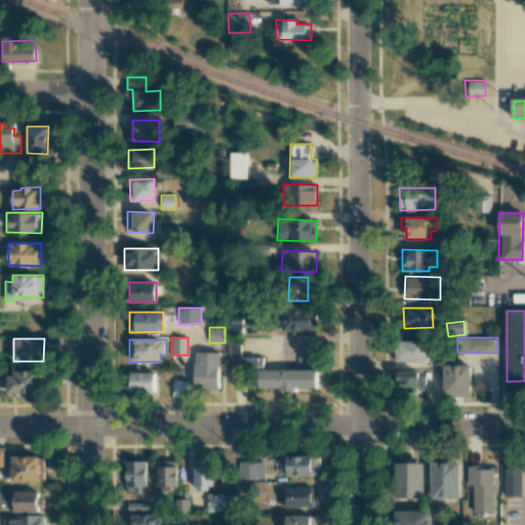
[(317,369),(263,369),(263,357),(240,357),(240,340),(230,340),(230,372),(258,372),(258,389),(317,389),(317,369)]
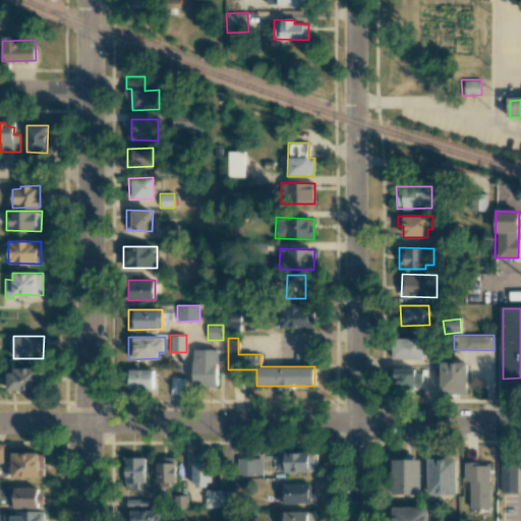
[(423,358),(423,338),(392,338),(392,358),(423,358)]
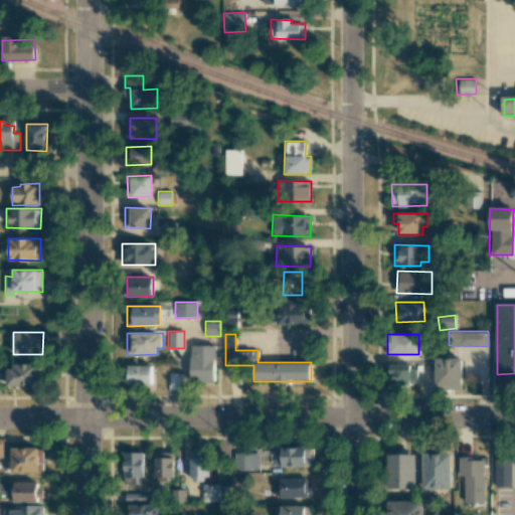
[(214,381),(215,345),(190,345),(190,381),(214,381)]
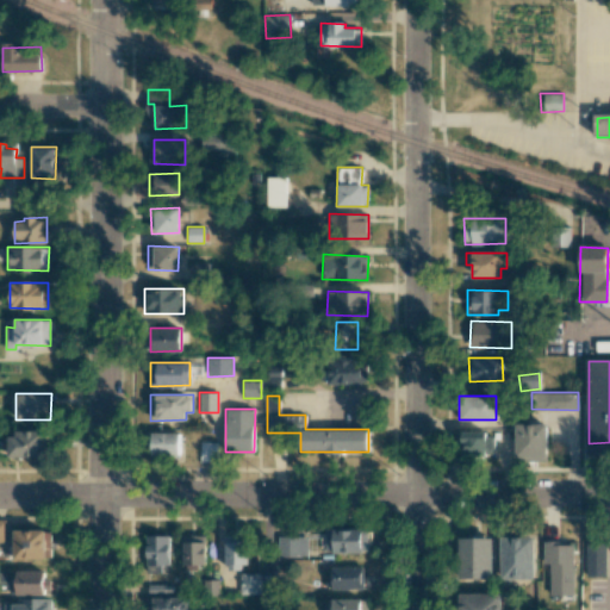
[(547,423),(515,424),(516,458),(548,456),(547,423)]
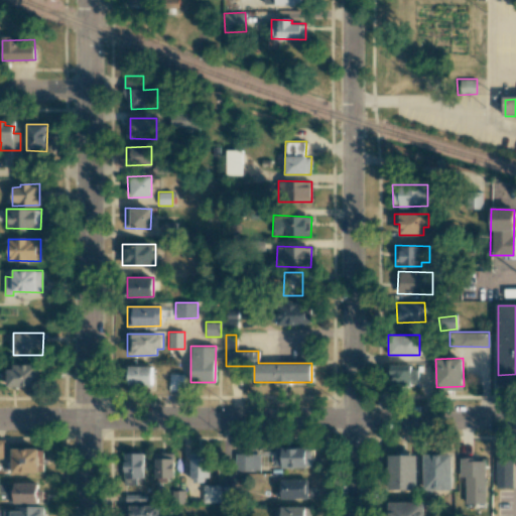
[(7,387),(38,386),(37,365),(7,366),(7,387)]
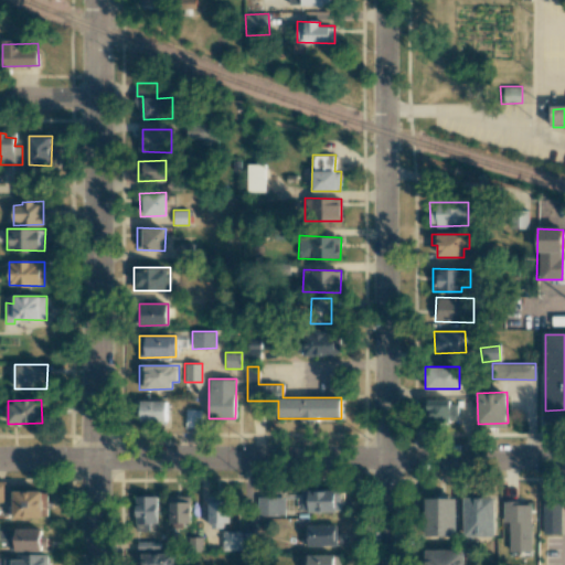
[(450,400),(427,400),(427,422),(458,420),(458,405),(450,405),(450,400)]
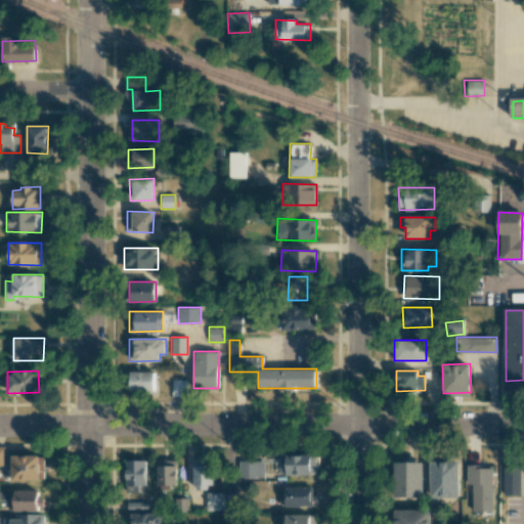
[(154,372),(129,372),(129,391),(154,391),(154,372)]
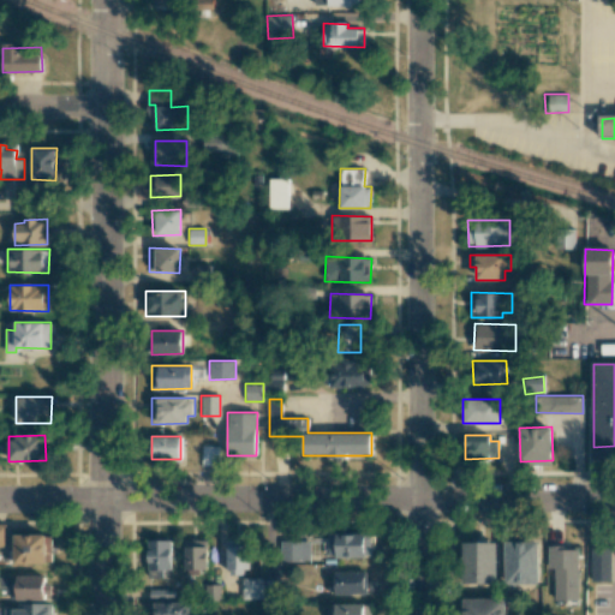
[(328,533),(328,556),(370,557),(371,533),(328,533)]
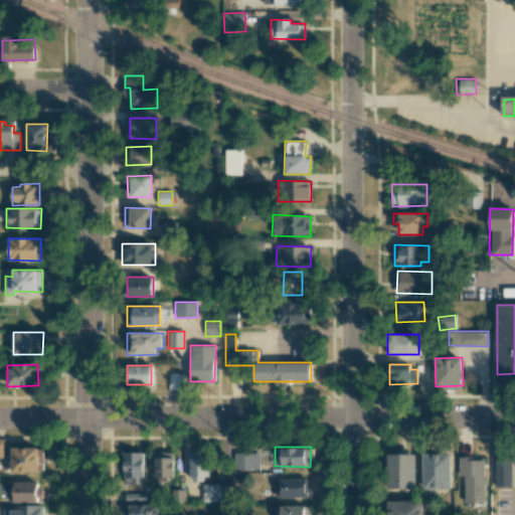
[(43,472),(43,448),(12,448),(12,473),(43,472)]
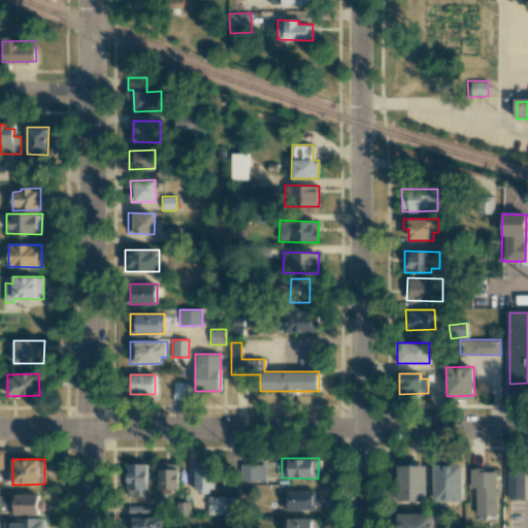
[(146,489),(146,463),(127,463),(127,496),(140,496),(140,489),(146,489)]
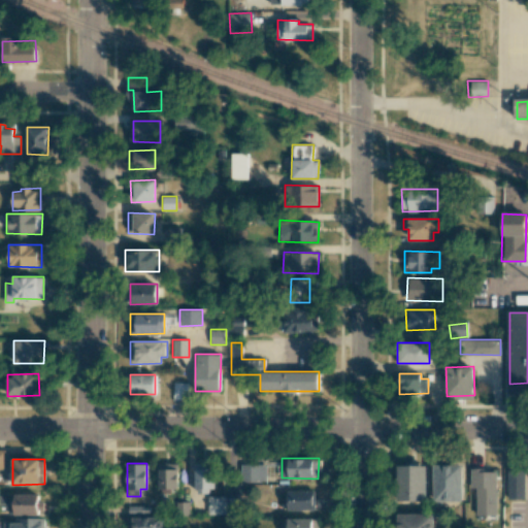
[(195,463),(195,491),(213,491),(213,463),(195,463)]
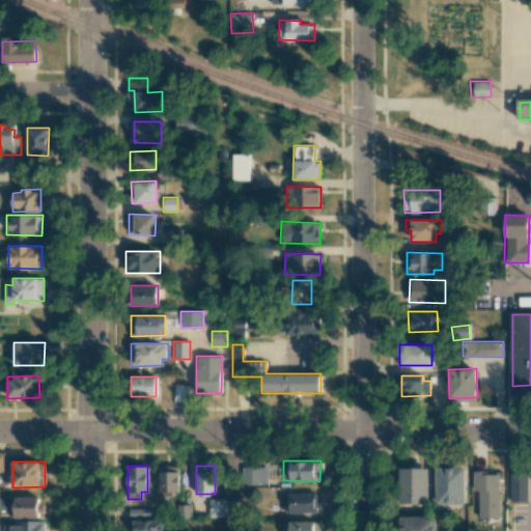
[(160,467),(160,494),(178,495),(179,472),(168,472),(168,467),(160,467)]
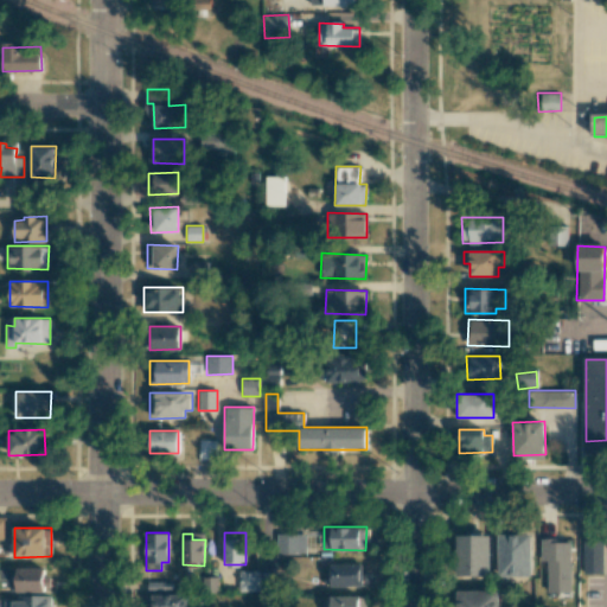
[(305,554),(306,534),(278,534),(278,554),(305,554)]
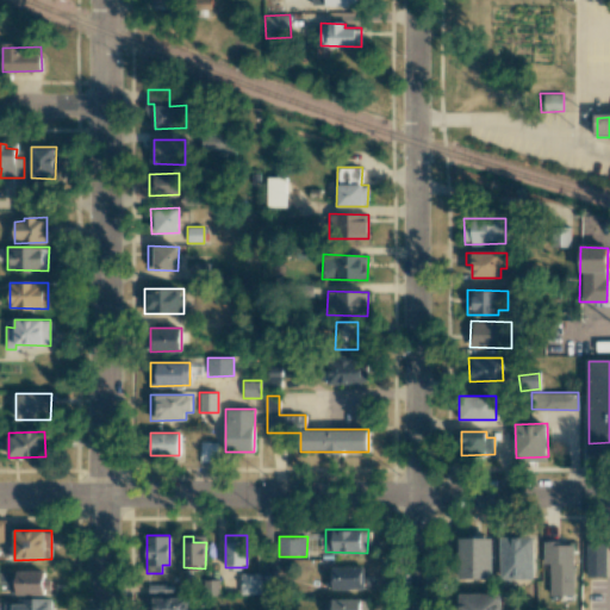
[(500,536),(500,579),(535,579),(534,536),(500,536)]
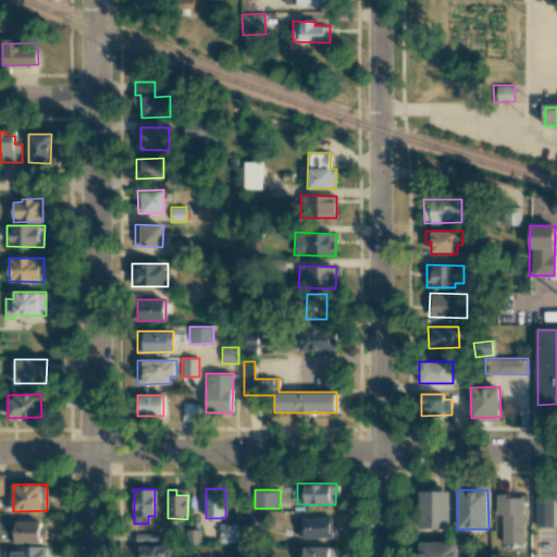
[(449,492),(420,491),(419,528),(449,529),(449,492)]
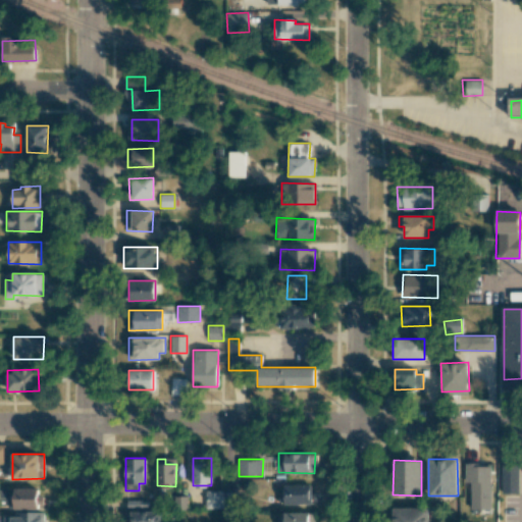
[(501,492),(519,493),(519,464),(502,463),(501,492)]
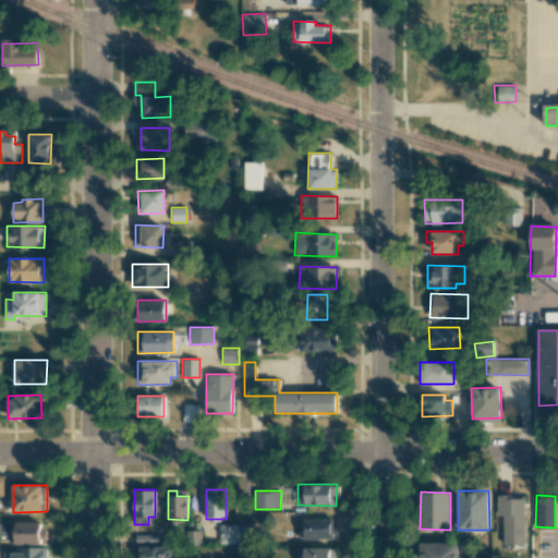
[(524,544),(524,496),(497,496),(497,526),(502,526),(502,544),(524,544)]
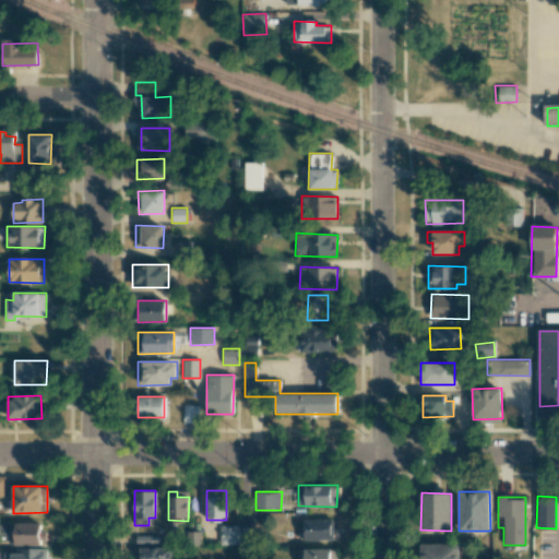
[(331,519),(304,519),(304,532),(297,532),(297,540),(332,539),(331,519)]
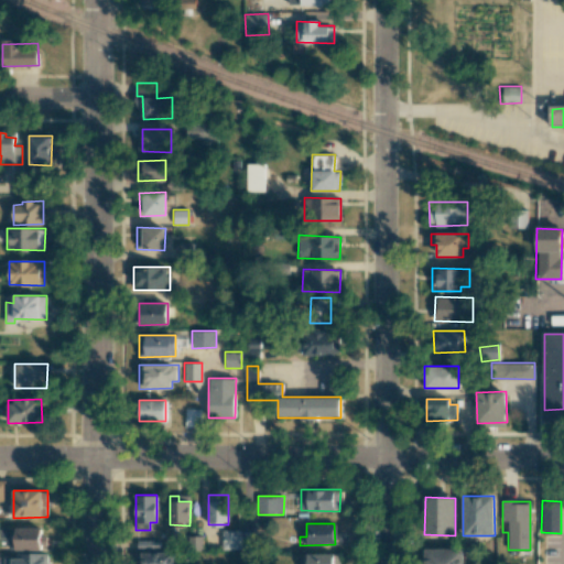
[(41,550),(41,528),(6,529),(6,550),(41,550)]
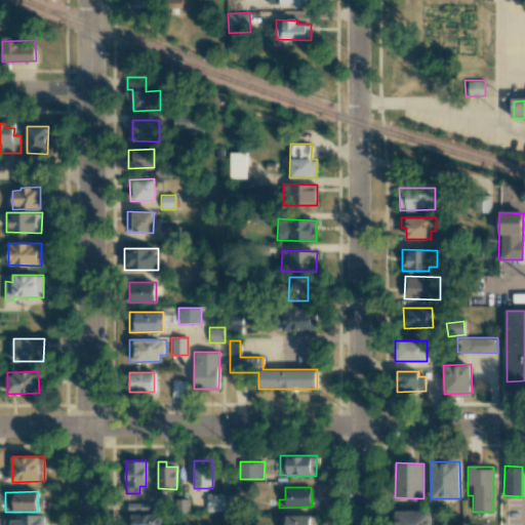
[(207,511),(236,511),(237,494),(207,494),(207,511)]
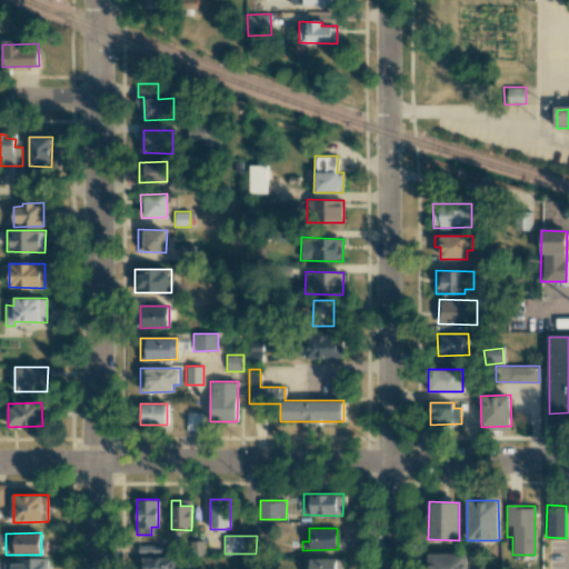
[(467,568),(468,553),(429,553),(429,568),(467,568)]
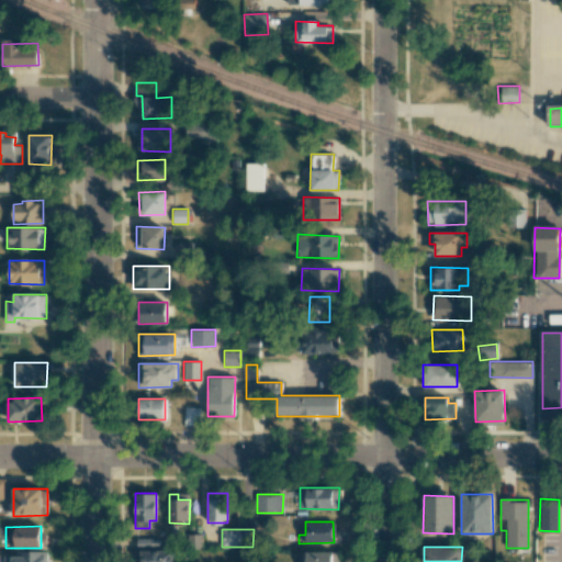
[(172,561),(172,550),(135,551),(135,561),(172,561)]
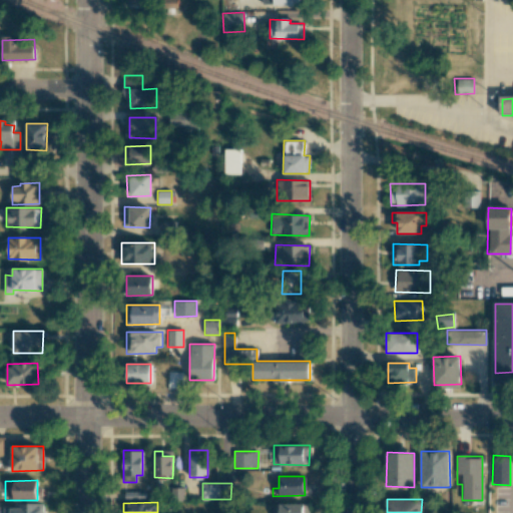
[(43,512),(43,503),(15,503),(15,508),(4,508),(3,512),(43,512)]
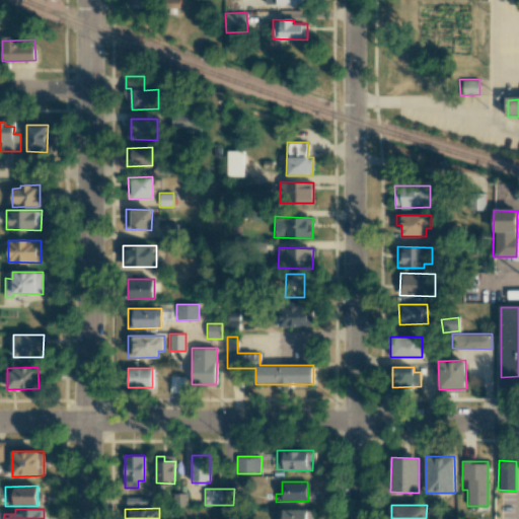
[(282,518),(311,518),(311,509),(282,510),(282,518)]
